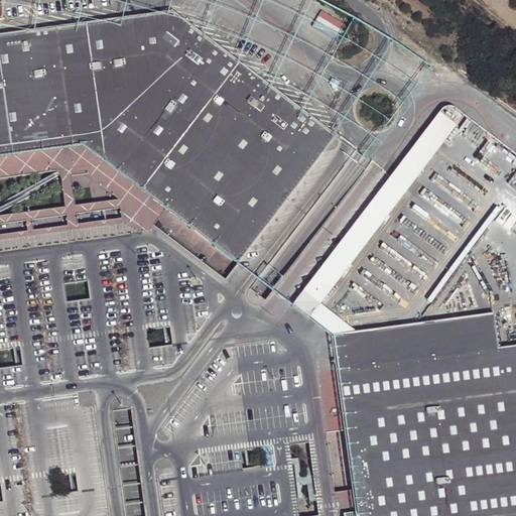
[(0,156),(14,154),(21,153),(77,145),(82,145),(117,170),(152,197),(169,210),(210,239),(242,263),(339,135),(305,110),(224,48),(177,13),(171,9),(42,27),(27,29),(4,33),(0,33),(0,156)]
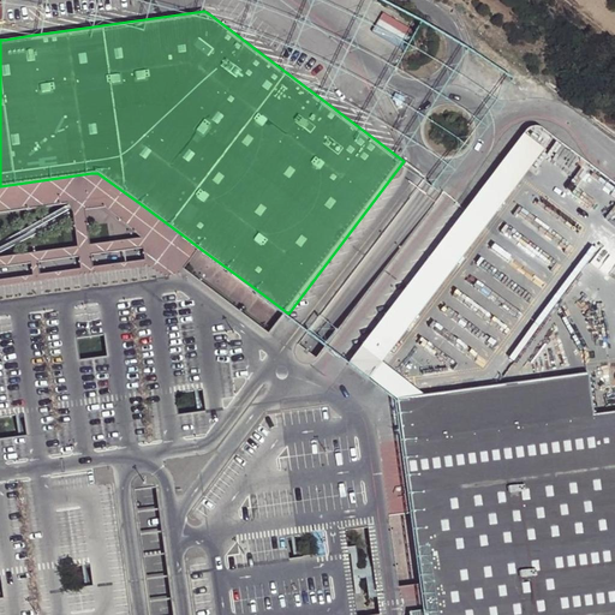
[(402,48),(411,29),(381,16),(372,35),(402,48)]
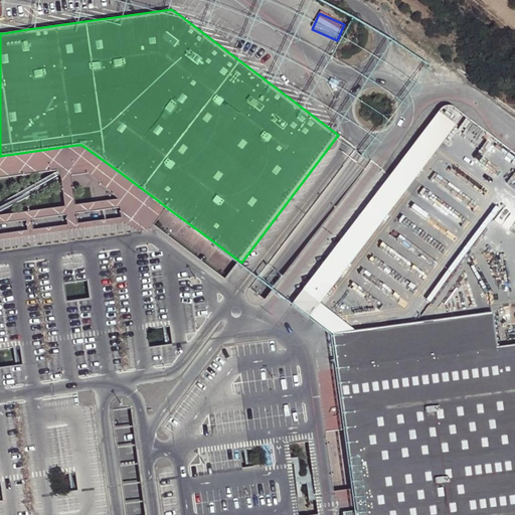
[(341,81),(332,77),(330,83),(332,88),(337,90),(341,81)]
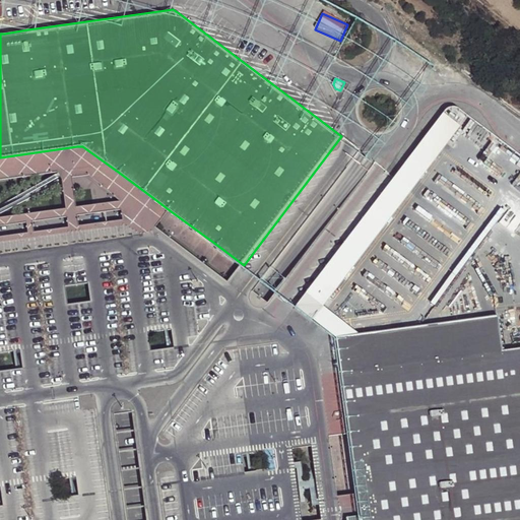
[(298,307),(315,319),(325,306),(461,123),(445,110),(298,307)]
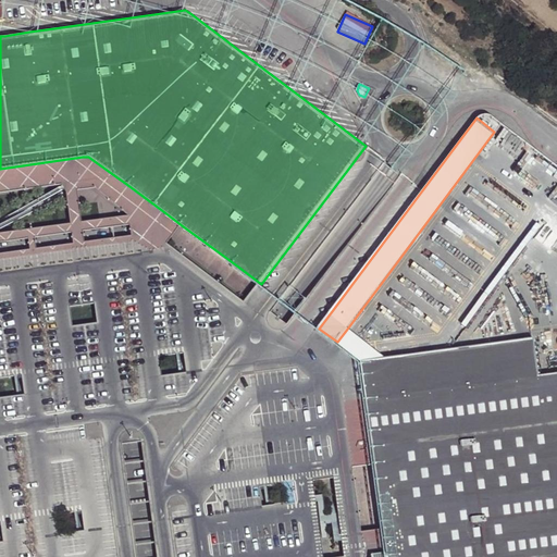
[(382,556),(390,556),(385,531),(366,534),(356,469),(376,467),(367,398),(362,361),(358,358),(339,344),(337,342),(319,329),(306,320),(298,317),(292,325),(282,319),(274,313),(283,301),(276,297),(261,284),(247,304),(170,245),(183,226),(164,212),(126,184),(88,157),(83,157),(23,165),(15,166),(0,169),(0,556),(382,556)]
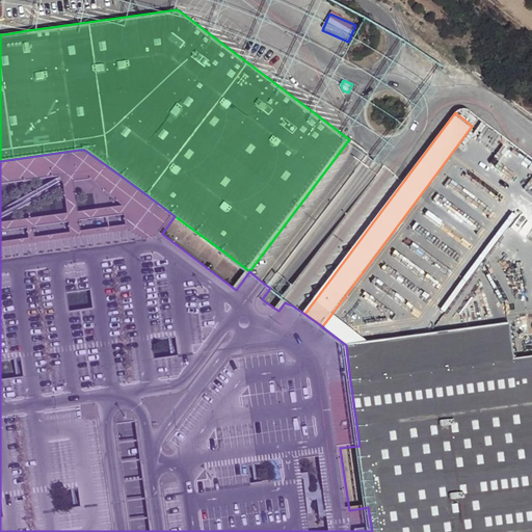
[(416,241),(407,251),(443,278),(451,267),(416,241)]
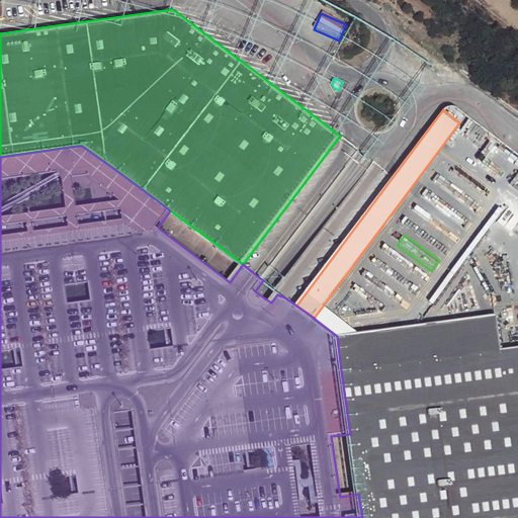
[(360,333),(355,328),(327,307),(324,305),(314,318),(316,320),(333,333),(337,336),(360,333)]
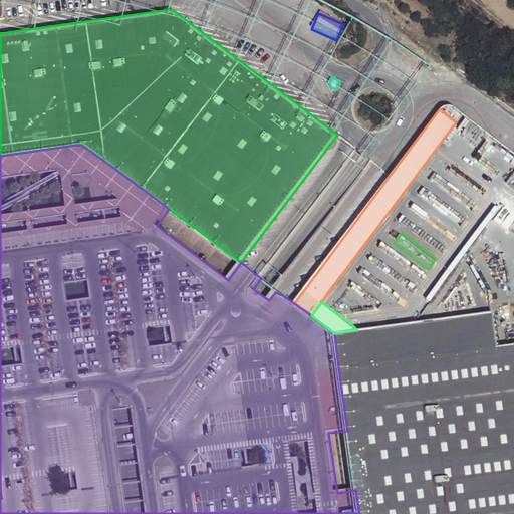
[(338,367),(500,346),(495,313),(357,330),(334,333),(338,367)]
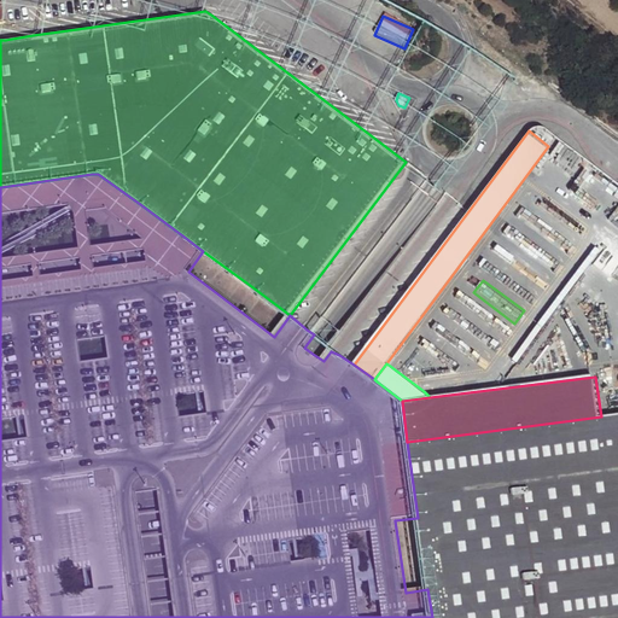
[(617,617),(617,414),(601,417),(407,442),(418,518),(427,589),(432,617),(431,617),(617,617)]
